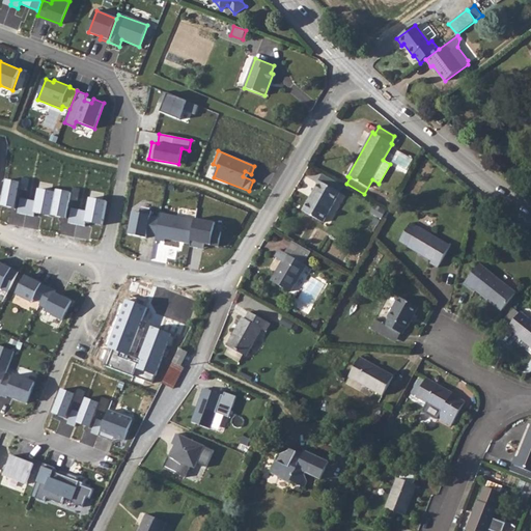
[(344,186),(323,174),(313,192),(316,193),(311,201),(308,200),(303,211),(324,222),(344,186)]
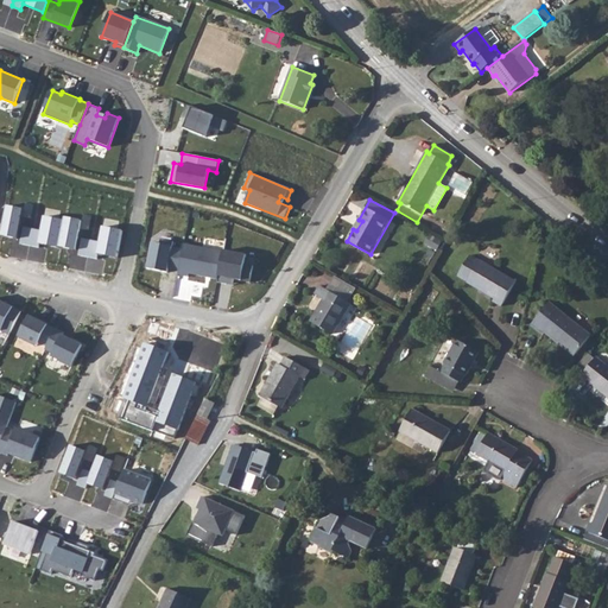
[(23,208),(6,204),(0,233),(0,234),(20,238),(19,244),(30,245),(33,228),(19,226),(23,208)]
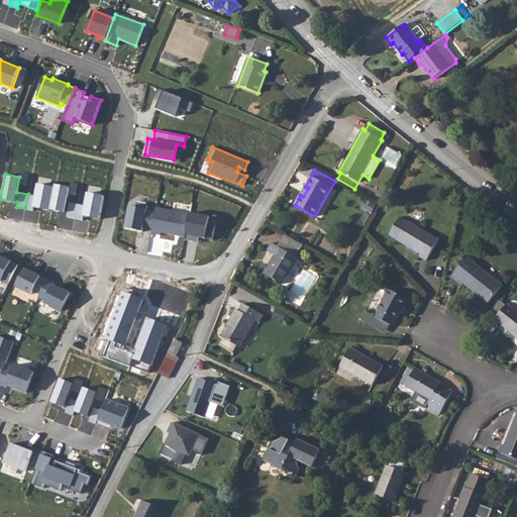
[(33,195),(28,194),(25,208),(33,210),(34,206),(48,208),(53,186),(36,183),(33,195)]
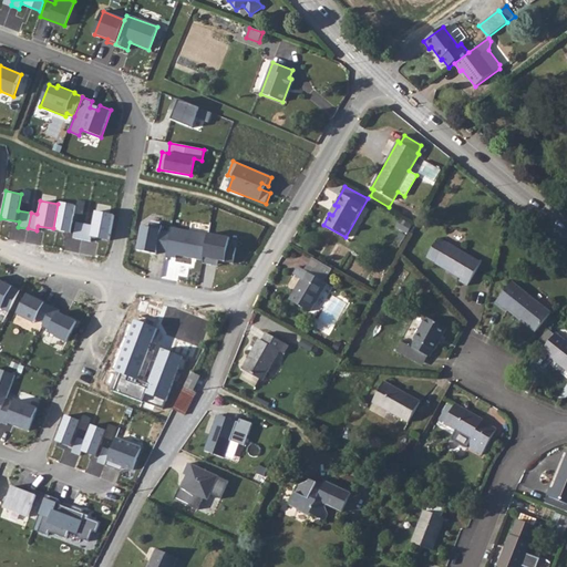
[(58,202),(58,204),(53,228),(72,233),(71,237),(81,239),(84,224),(73,220),(76,205),(58,202)]
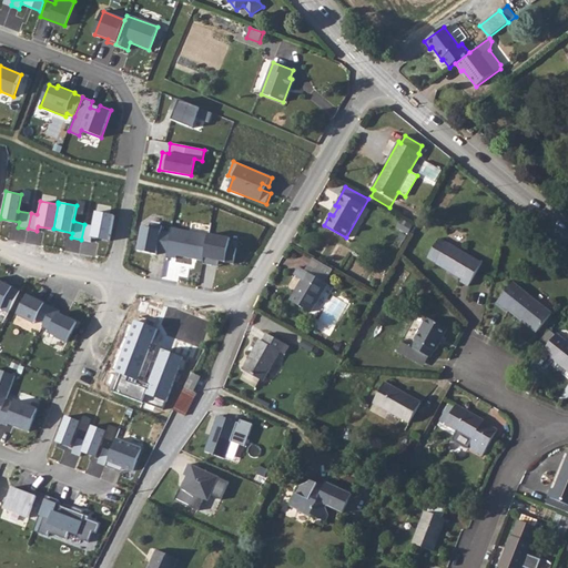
[(419,216),(405,209),(403,214),(416,222),(419,216)]
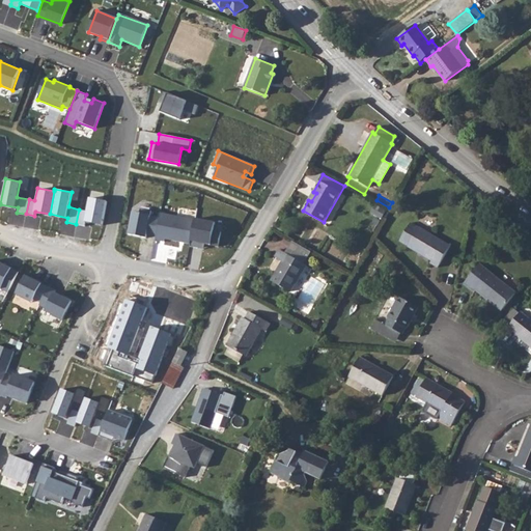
[(86,211),(79,210),(76,224),(85,226),(86,222),(104,225),(109,202),(89,198),(86,211)]
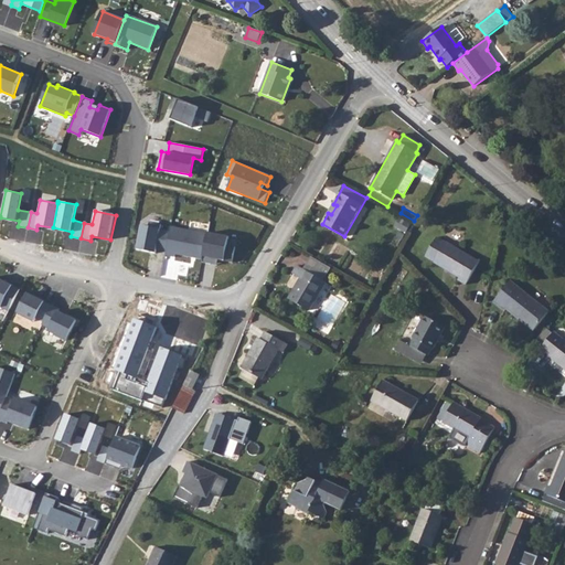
[(411,225),(400,219),(395,226),(406,233),(411,225)]
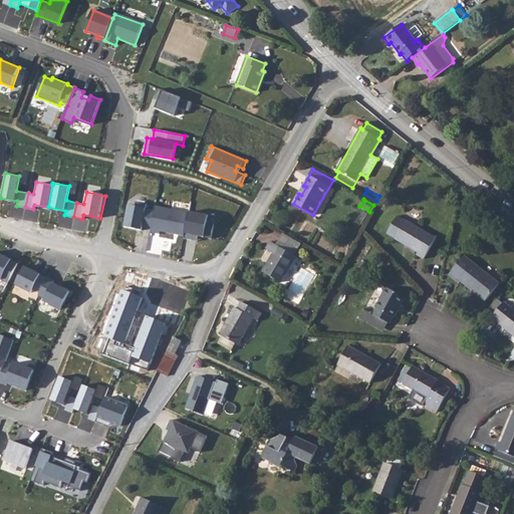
[(151,229),(155,211),(146,209),(147,205),(136,203),(136,207),(129,206),(124,227),(142,231),(143,227),(151,229)]
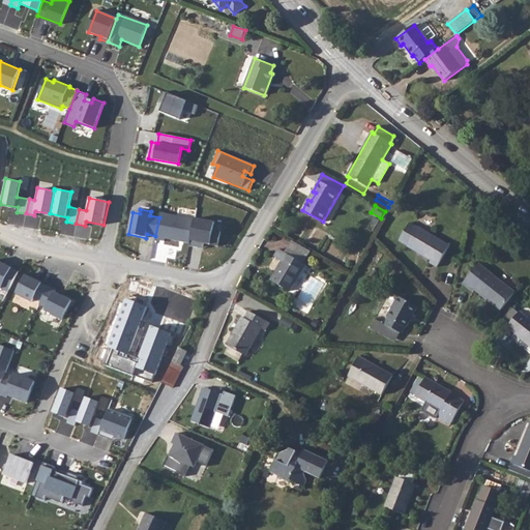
[(195,219),(160,213),(159,217),(155,236),(155,239),(164,241),(165,238),(189,243),(195,219)]
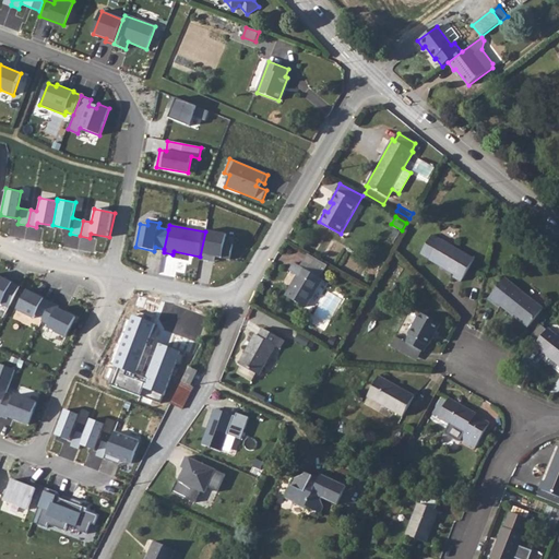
[(205,230),(205,232),(200,257),(200,260),(209,261),(210,256),(230,260),(233,245),(225,242),(226,235),(205,230)]
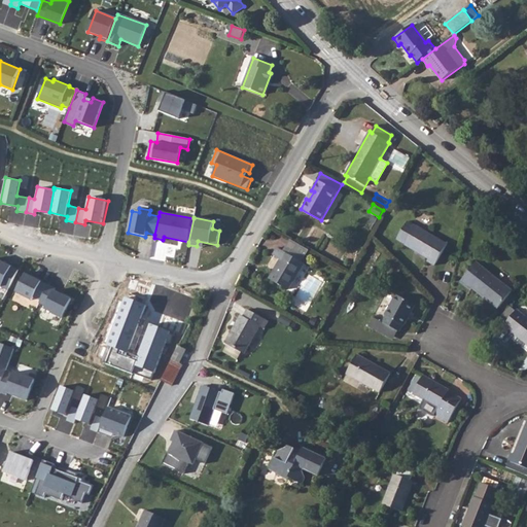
[(428,261),(434,266),(447,244),(417,225),(416,226),(408,221),(397,240),(406,245),(428,259),(428,261)]
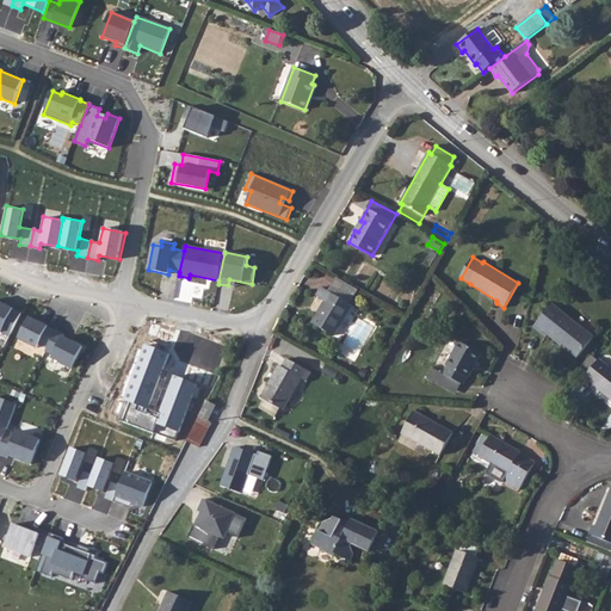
[(338,277),(329,291),(349,303),(357,289),(338,277)]
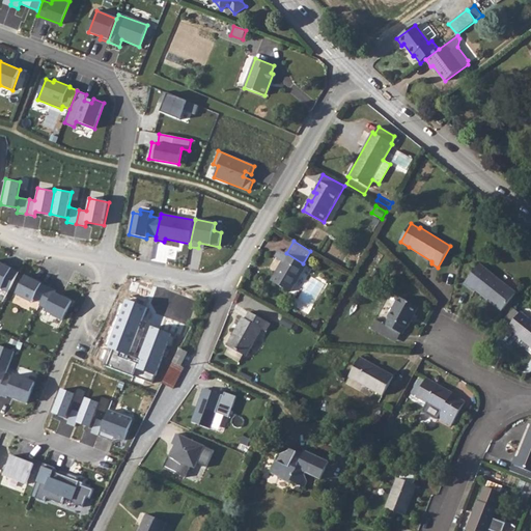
[(286,253),(280,250),(275,257),(282,261),(271,281),(290,292),(306,266),(303,263),(286,253)]
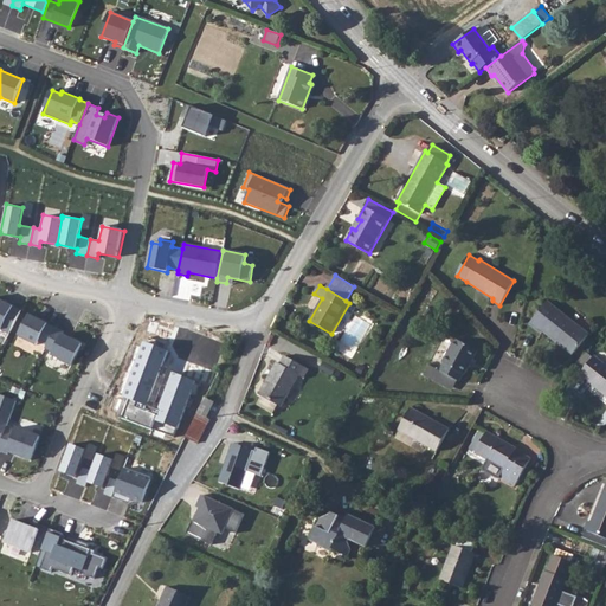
[(438,291),(430,287),(425,294),(433,300),(438,291)]
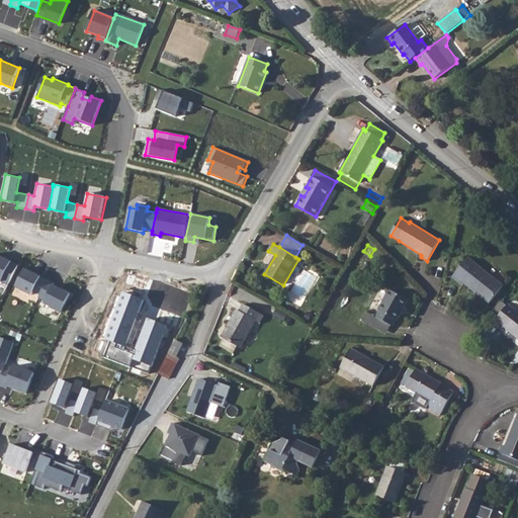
[(18,265),(0,256),(0,281),(8,285),(18,265)]
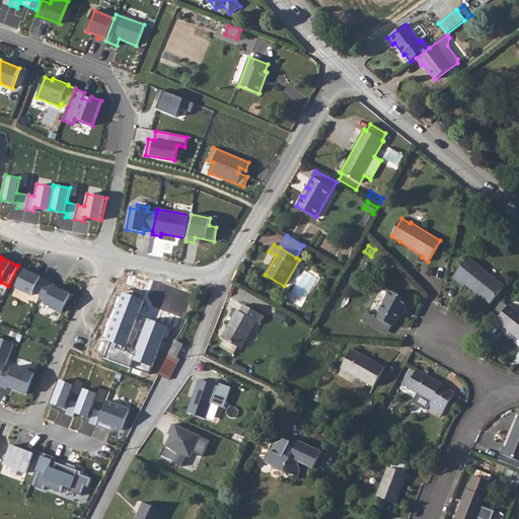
[(465,284),(491,304),(504,287),(468,258),(453,278),(464,286),(465,284)]
